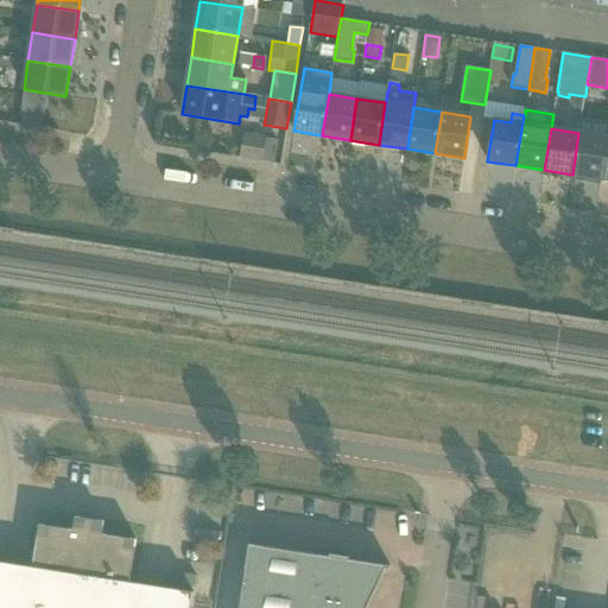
[(578,133),(572,175),(601,178),(607,137),(578,133)]
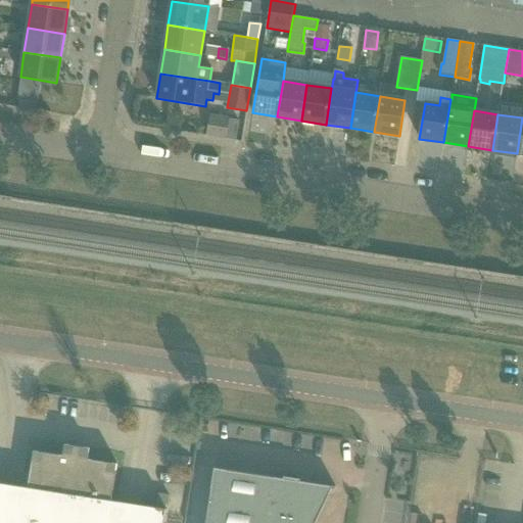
[(228,120),(225,139),(236,141),(239,122),(228,120)]
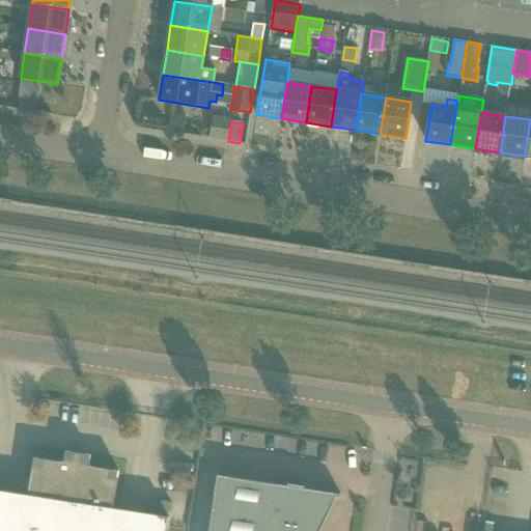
[(0,530),(166,530),(169,518),(113,508),(118,472),(89,467),(90,455),(65,452),(64,463),(34,458),(28,495),(0,491),(0,530)]
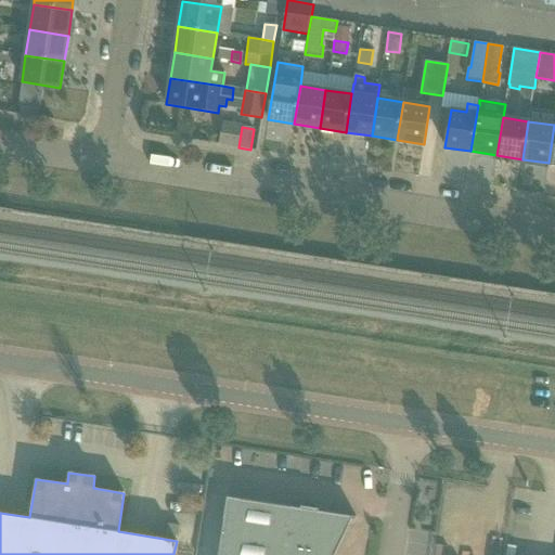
[(218,554),(334,554),(352,518),(356,519),(356,517),(319,512),(319,508),(301,506),(300,508),(228,497),(218,554)]
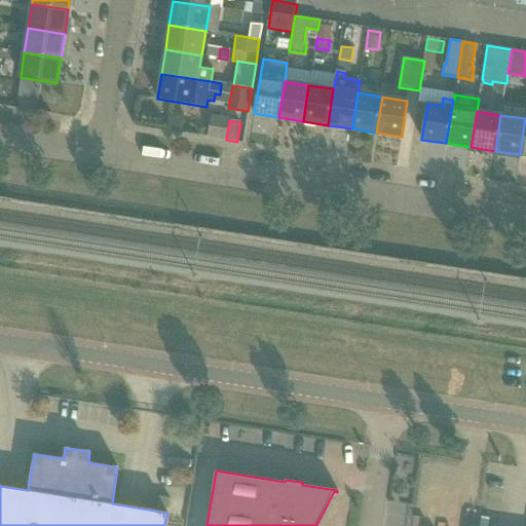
[(159,496),(157,506),(168,509),(170,498),(159,496)]
